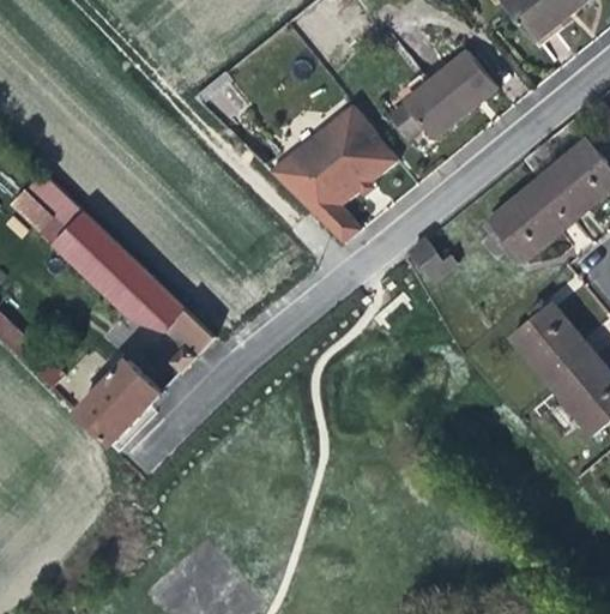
[(497,0),(499,0),(536,46),(563,24),(591,0),(497,0)]
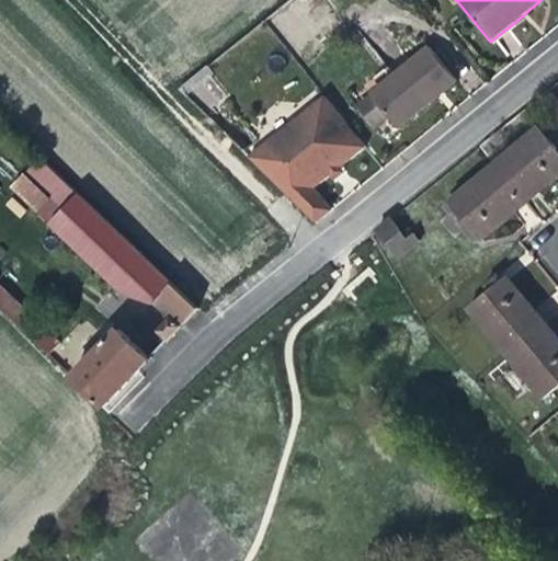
[(366,91),(396,128),(428,103),(456,81),(425,44),(366,91)]
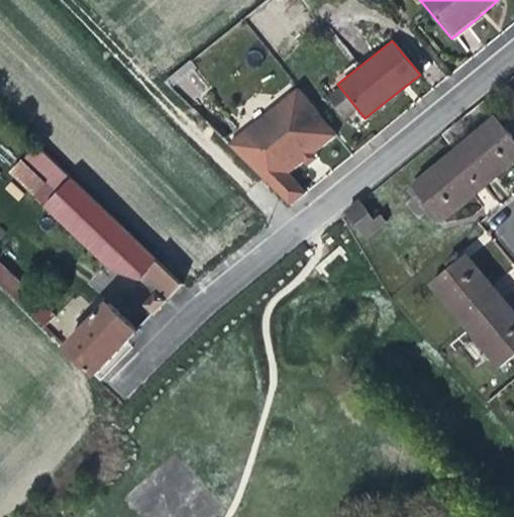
[(302,86),(236,139),(297,198),(312,187),(295,167),(338,131),(302,86)]
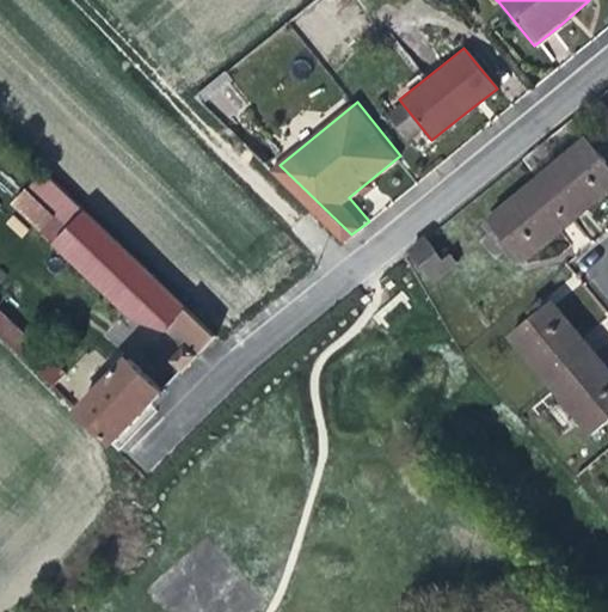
[(607,172),(582,142),(533,183),(567,224),(591,204),(607,189),(607,172)]
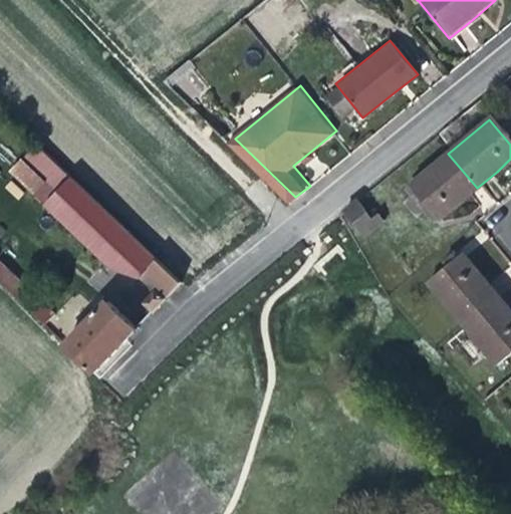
[(152,312),(180,283),(35,144),(21,160),(33,171),(29,175),(42,188),(46,184),(54,192),(42,205),(111,271),(135,282),(141,276),(154,289),(142,302),(152,312)]
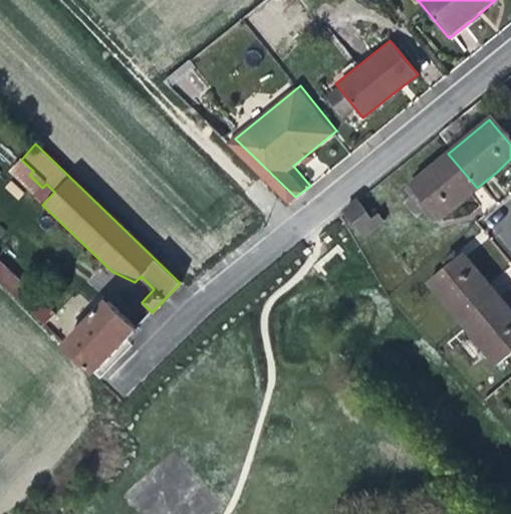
[(459,203),(477,188),(448,154),(408,187),(409,188),(438,221),(459,203)]
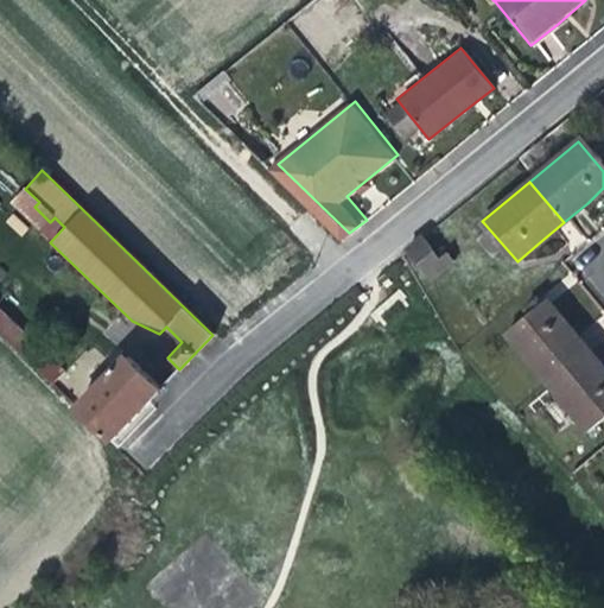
[(507,270),(517,261),(483,222),(474,229),(479,236),(472,242),(488,263),(496,255),(507,270)]
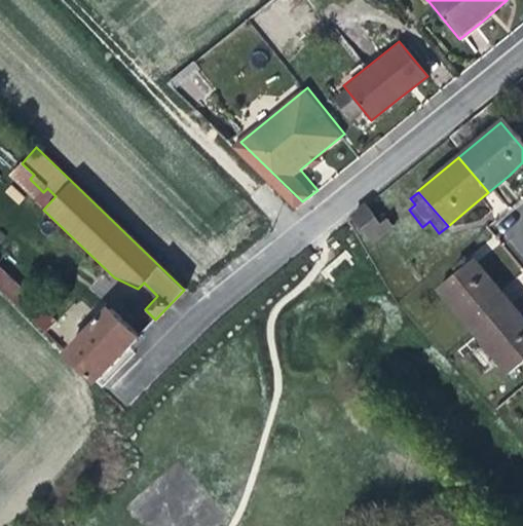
[(361,205),(345,218),(368,243),(386,228),(382,222),(378,225),(361,205)]
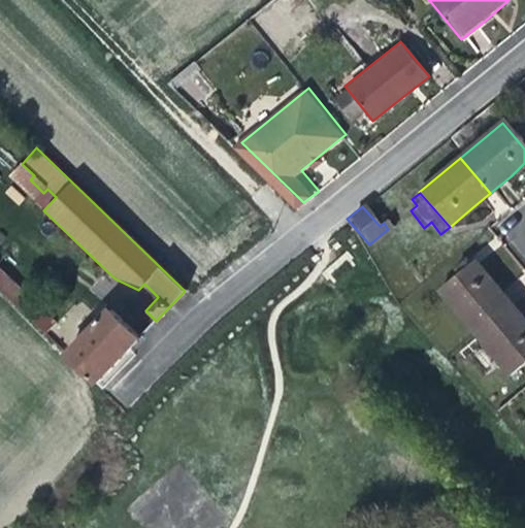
[(436,294),(471,334),(509,304),(494,287),(473,262),(436,294)]
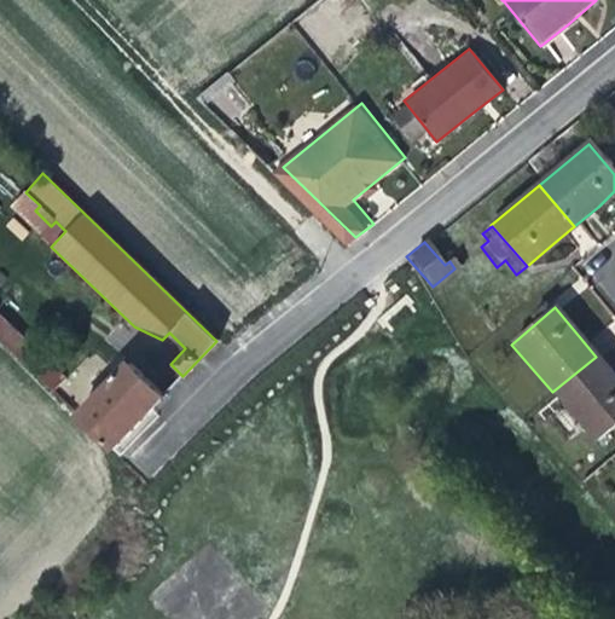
[(0,342),(51,392),(64,377),(0,314),(0,342)]
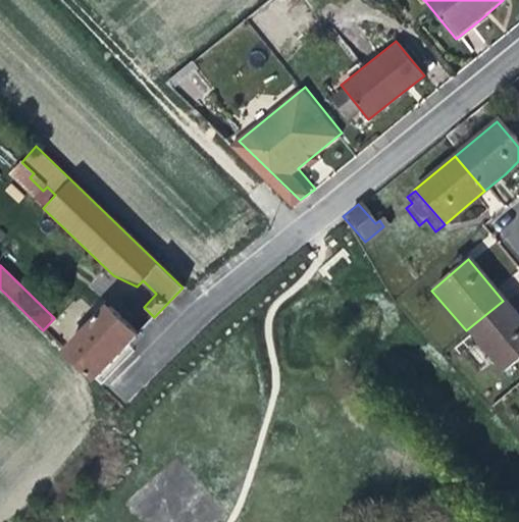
[(518,319),(503,301),(466,330),(501,371),(518,355),(518,319)]
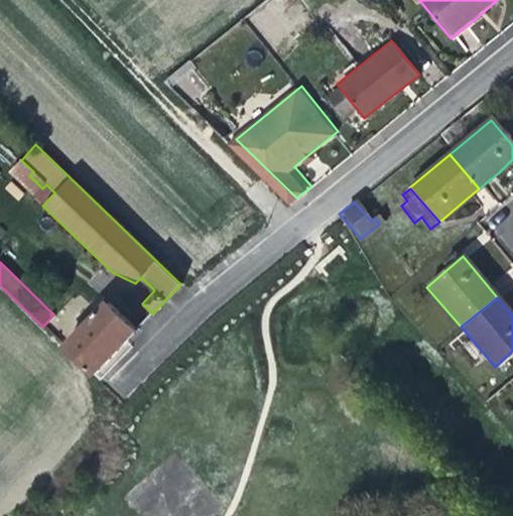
[(107,302),(63,347),(92,374),(116,350),(135,330),(107,302)]
